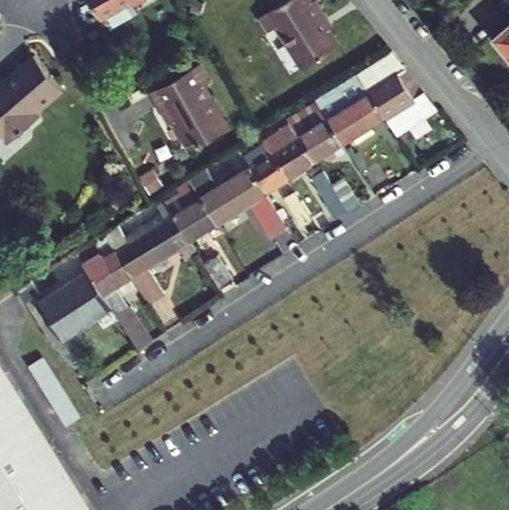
[(88,0),(101,23),(134,5),(136,9),(150,0),(88,0)]
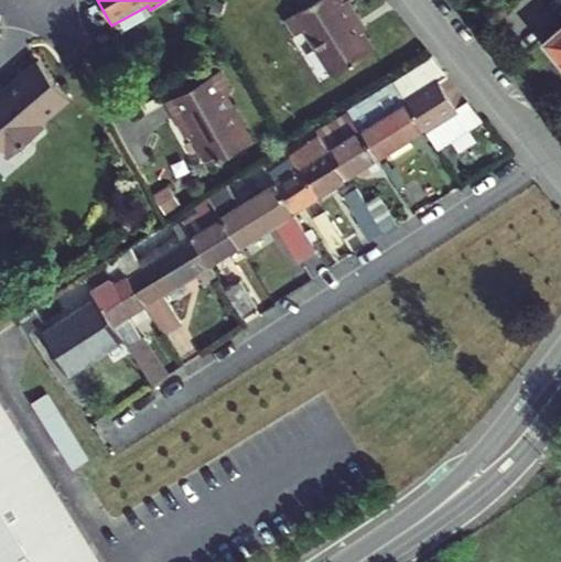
[(305,35),(352,7),(348,2),(343,6),(340,0),(295,0),(303,10),(283,22),(293,38),(303,31),(305,35)]
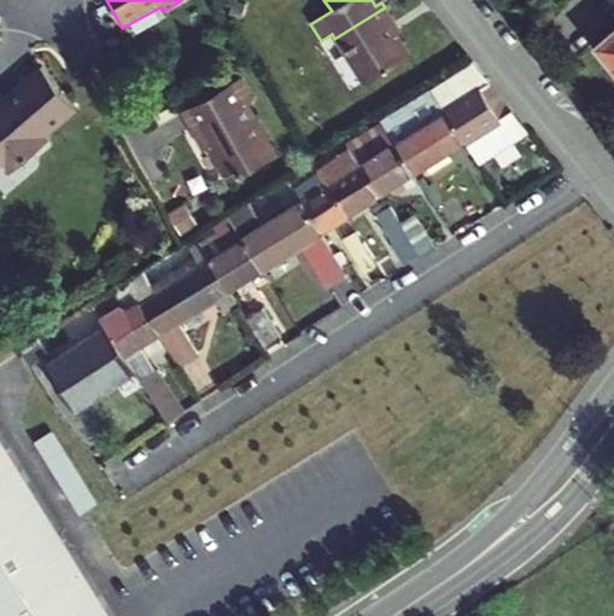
[(392,19),(385,7),(334,39),(363,85),(408,57),(386,24),(392,19)]
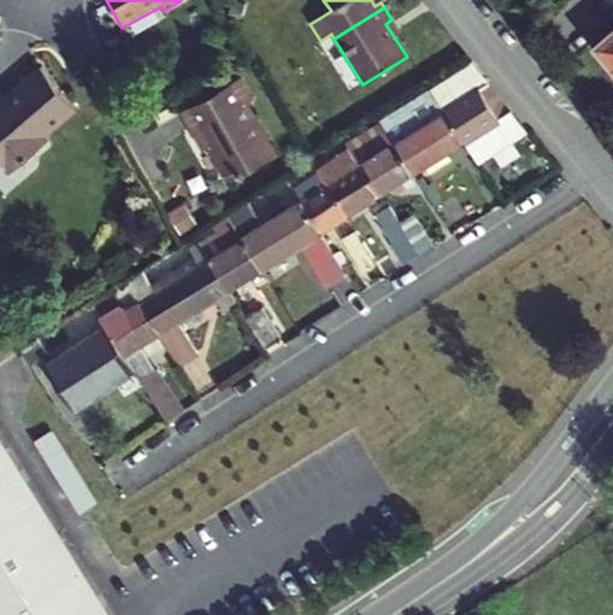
[(612,29),(594,47),(612,69),(612,29)]
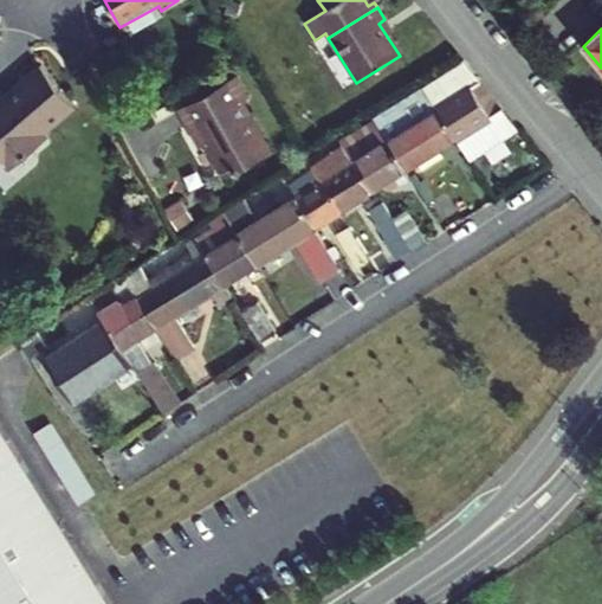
[(421,89),(434,109),(453,141),(500,111),(461,63),(421,89)]
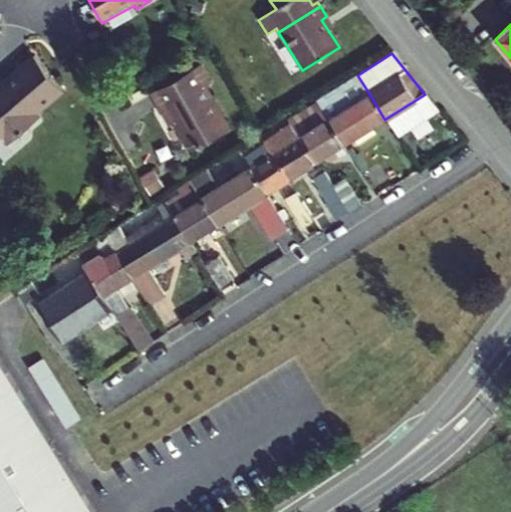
[(37,115),(64,92),(35,58),(6,83),(8,86),(0,93),(0,137),(9,147),(40,119),(37,115)]
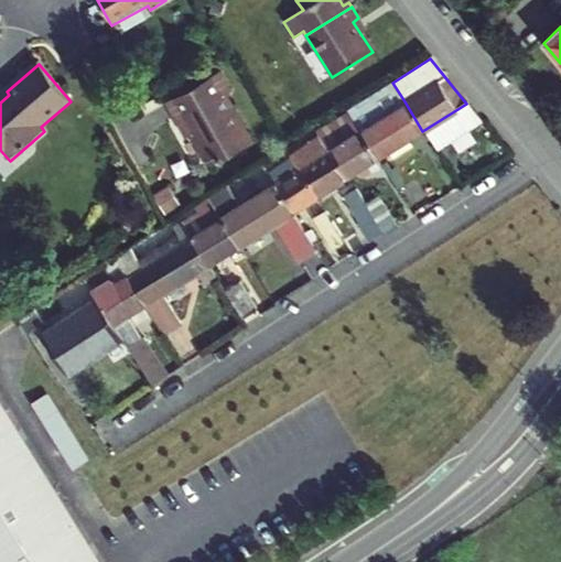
[(230,93),(219,73),(168,103),(182,127),(186,125),(211,168),(251,143),(225,96),(230,93)]
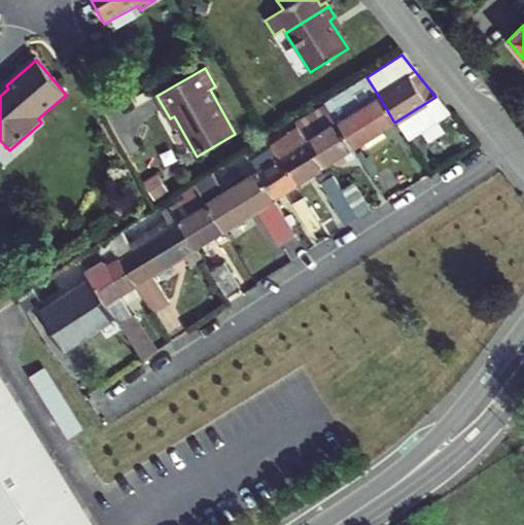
[(345,91),(374,136),(394,123),(378,95),(367,77),(345,91)]
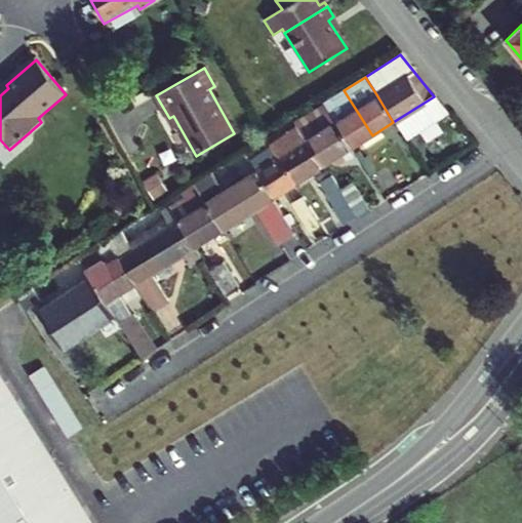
[(321,105),(349,150),(372,135),(344,90),(321,105)]
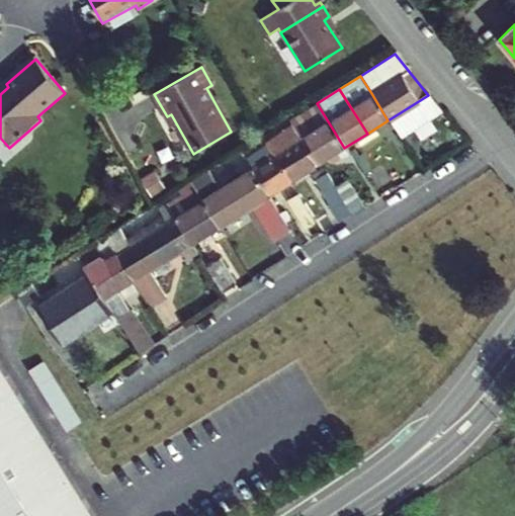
[(388,120),(399,138),(440,111),(428,95),(388,120)]
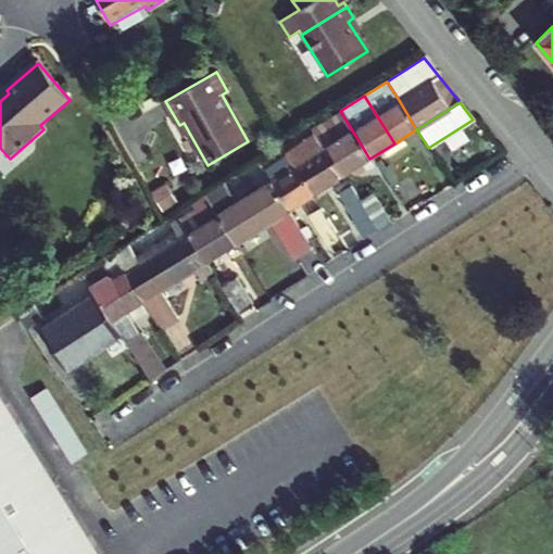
[(315,135),(342,176),(369,159),(340,111),(312,129),(315,135)]
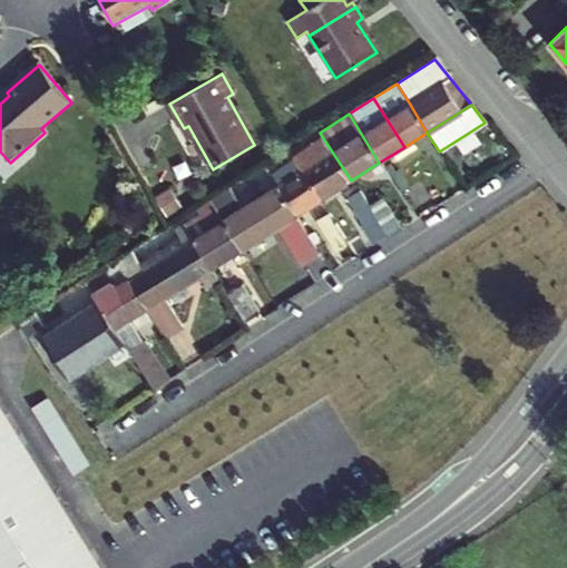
[(292,158),(319,202),(351,180),(323,138),(292,158)]
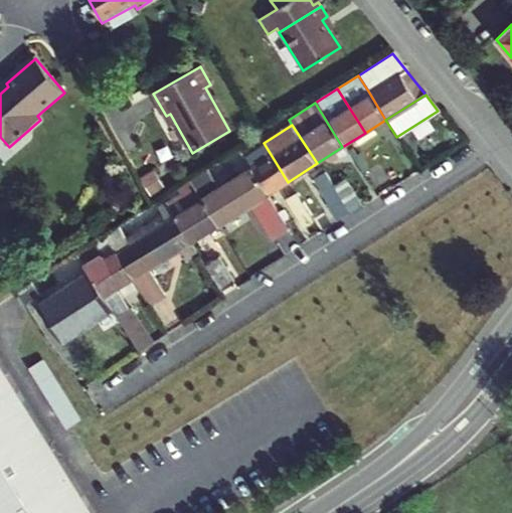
[(288,182),(264,143),(241,156),(249,168),(267,195),(288,182)]
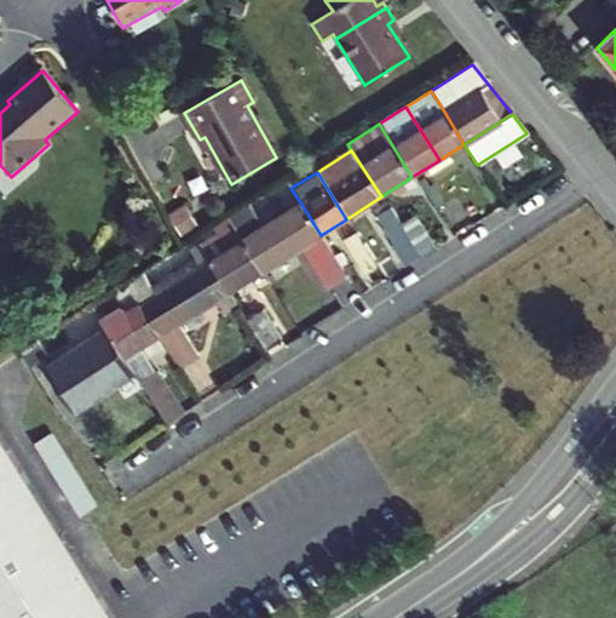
[(346,276),(321,235),(300,202),(274,219),(294,252),(298,250),(324,291),(346,276)]
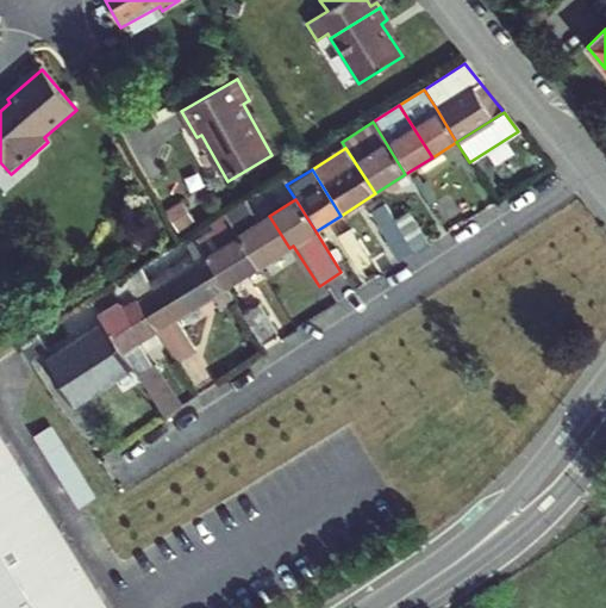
[(227,224),(256,268),(289,248),(269,216),(254,224),(242,205),(223,217),(227,224)]
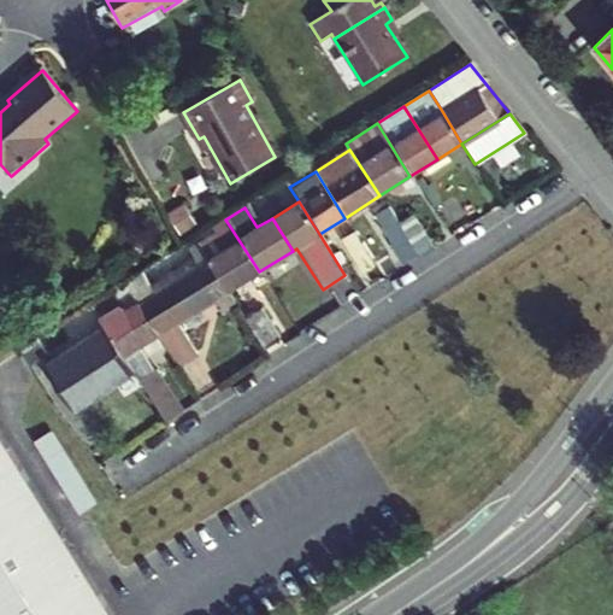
[(401,261),(416,251),(394,218),(387,208),(375,216),(389,239),(387,240),(401,261)]
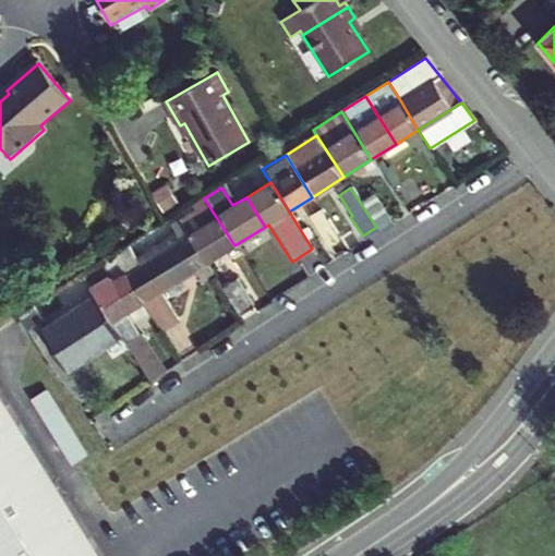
[(370,189),(357,197),(376,227),(388,219),(370,189)]
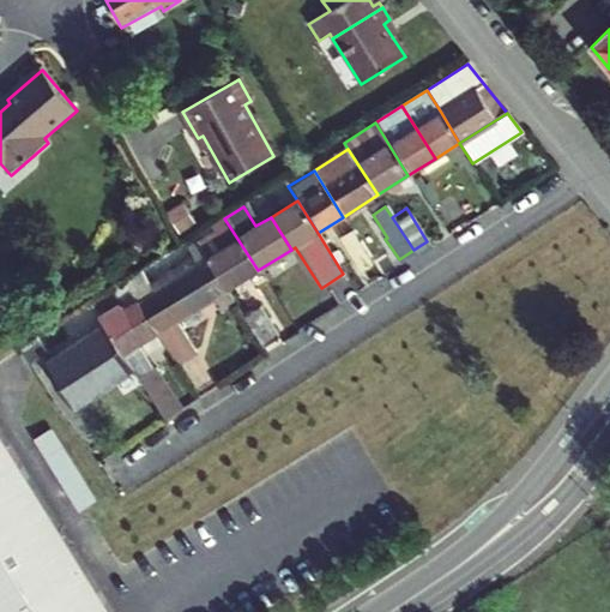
[(258,270),(229,226),(197,246),(205,261),(225,291),(258,270)]
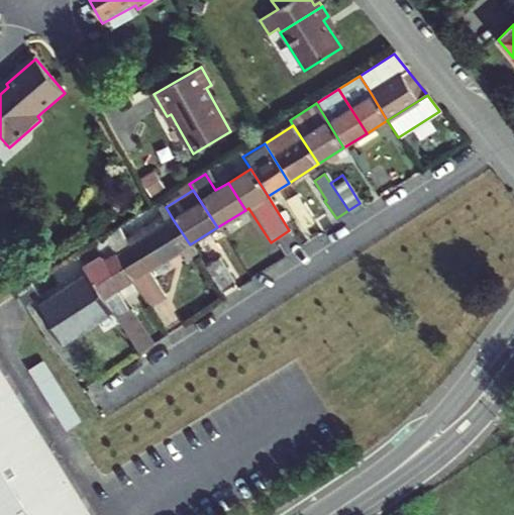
[(314,223),(297,195),(287,202),(304,229),(314,223)]
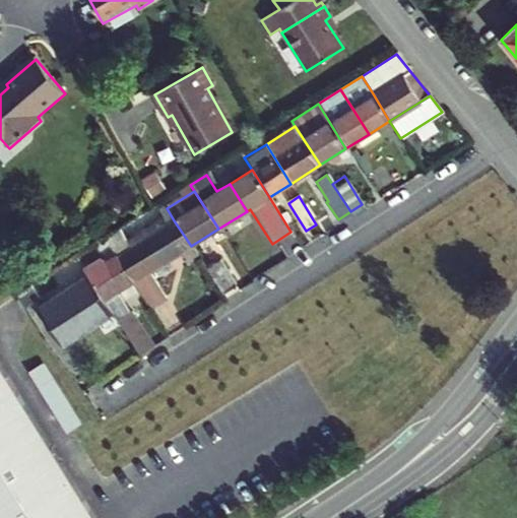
[(167,208),(139,225),(147,237),(174,220),(167,208)]
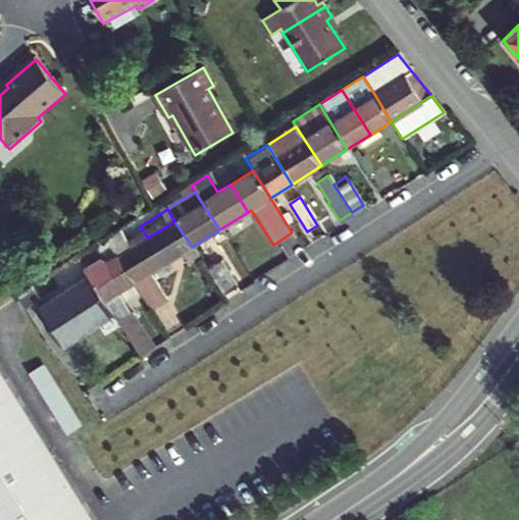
[(174,221),(148,238),(164,264),(182,254),(189,265),(199,258),(192,247),(174,221)]
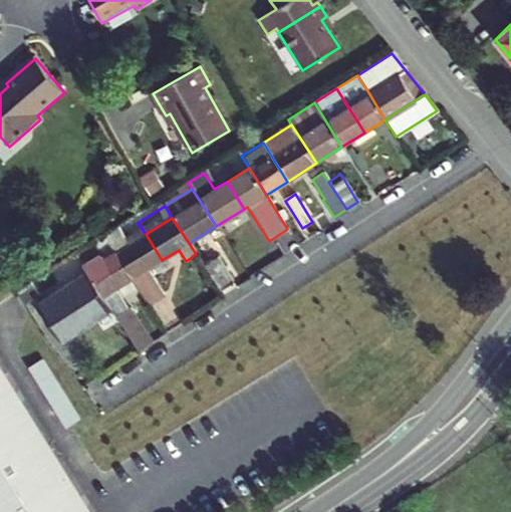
[(132,279),(150,307),(164,298),(147,270),(162,260),(146,234),(131,244),(119,227),(104,236),(132,279)]
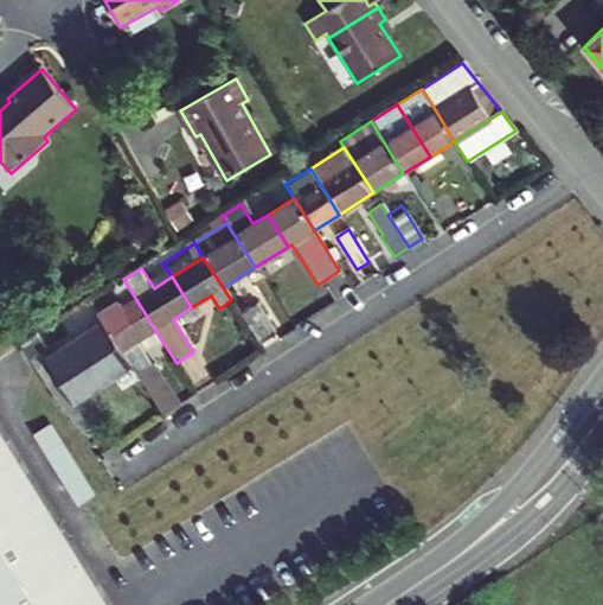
[(90,300),(103,320),(106,325),(122,351),(132,367),(159,409),(175,400),(152,363),(146,367),(132,345),(155,330),(123,279),(90,300)]
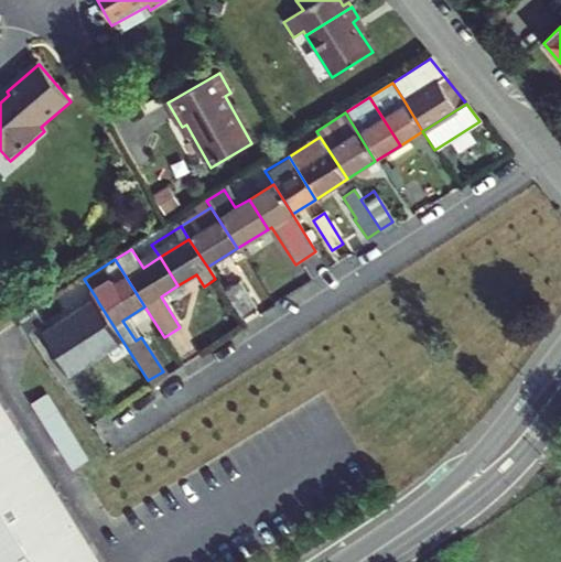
[(236,283),(223,292),(243,321),(255,313),(236,283)]
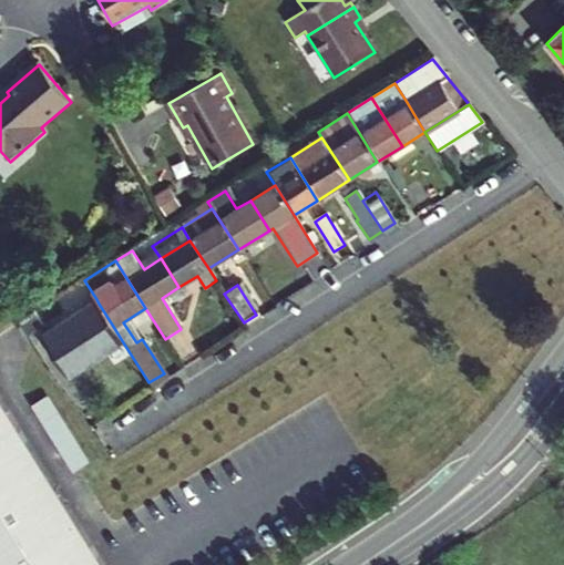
[(114,328),(99,304),(42,339),(67,378),(123,342),(114,328)]
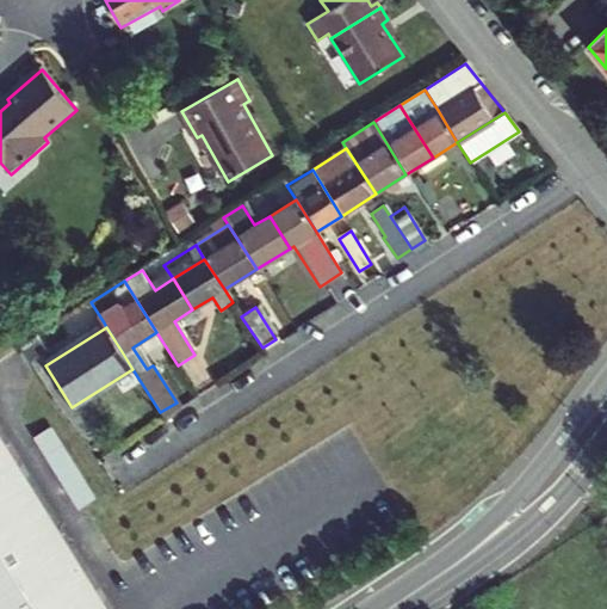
[(110,608),(0,432),(0,608),(110,608)]
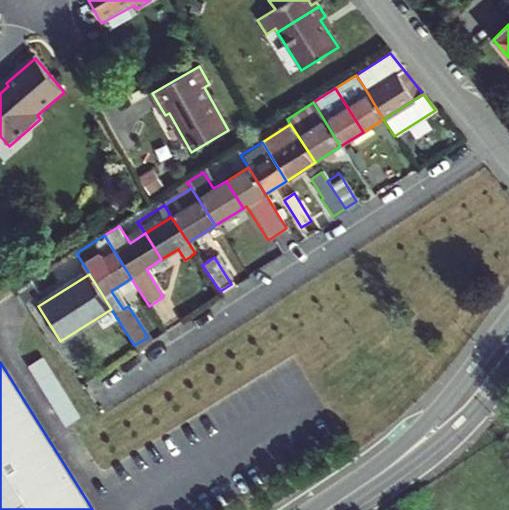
[(44,363),(30,372),(68,433),(82,424),(44,363)]
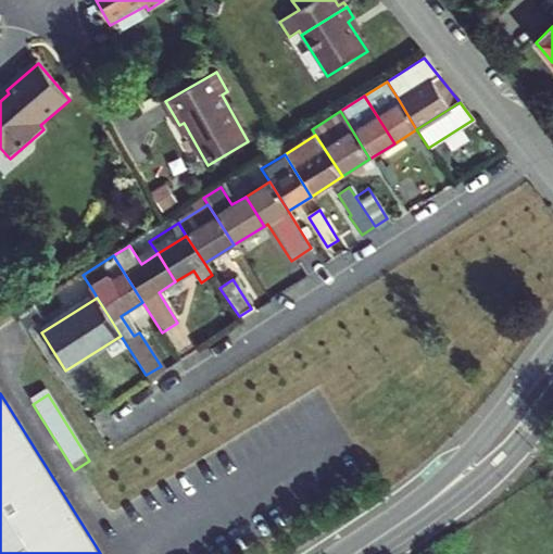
All buildings are outlined.
